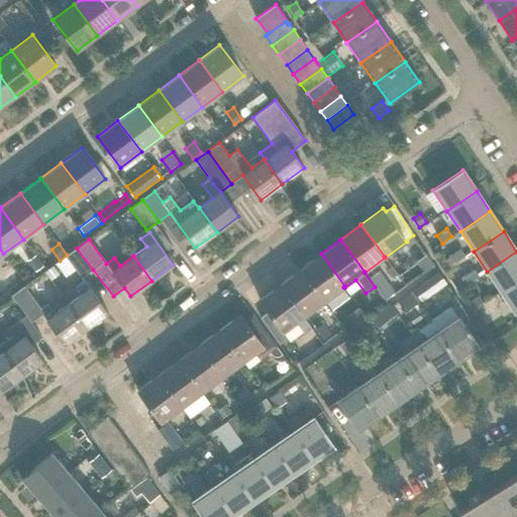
[(93,270),(77,248),(66,256),(82,279),(93,270)]
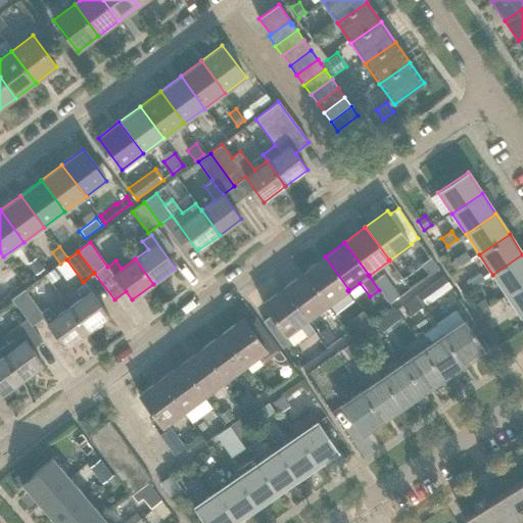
[(471,260),(465,252),(456,258),(461,267),(471,260)]
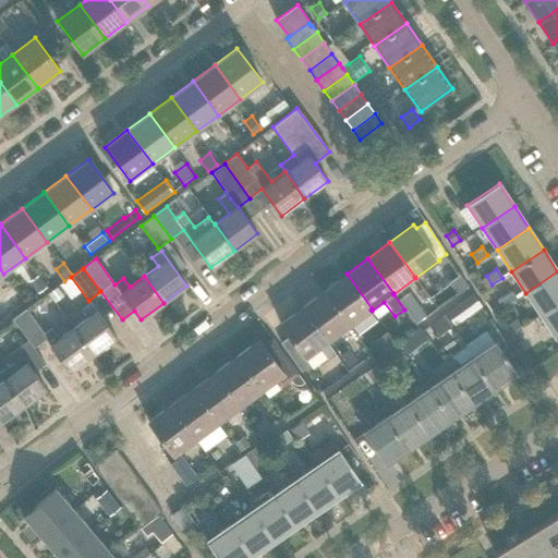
[(541,315),(557,303),(557,271),(525,293),(541,315)]
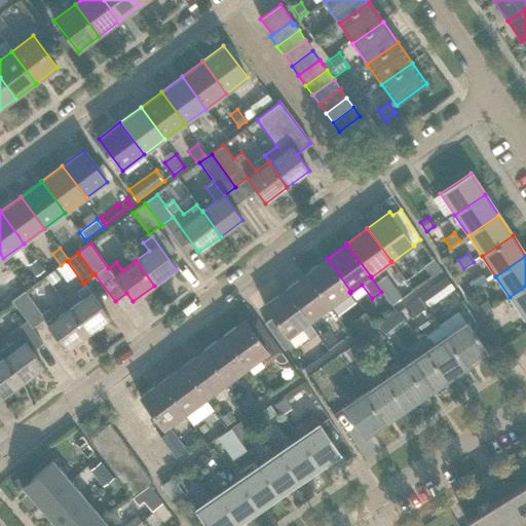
[(350,291),(327,258),(305,273),(330,306),(329,307),(330,308),(350,293),(349,292),(350,291)]
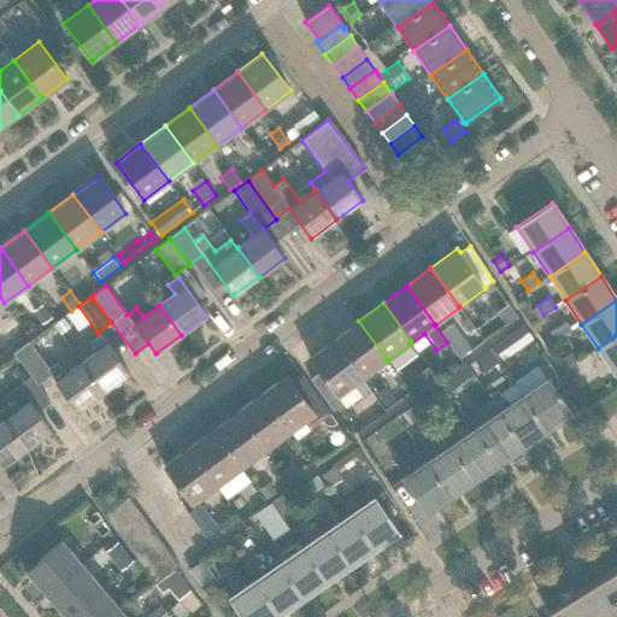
[(53,317),(43,305),(33,312),(42,324),(53,317)]
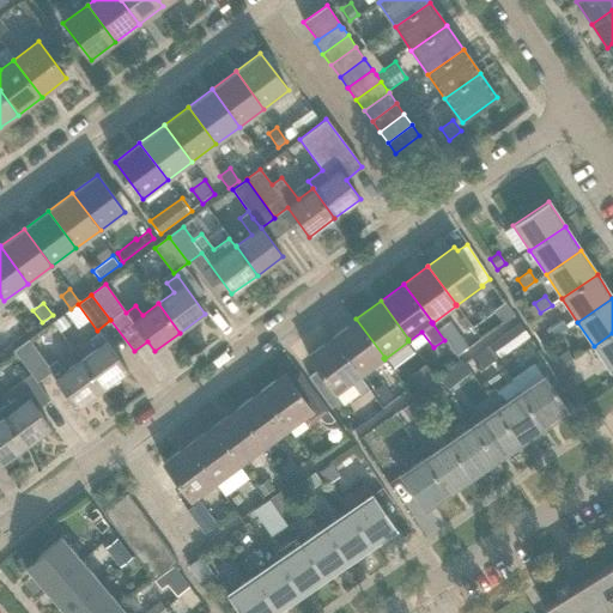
[(53,323),(60,333),(70,326),(64,316),(53,323)]
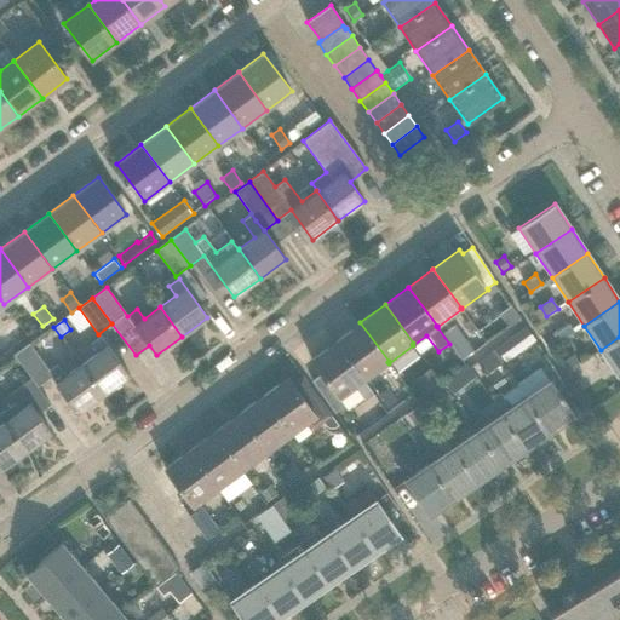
[(389,361),(360,322),(336,340),(365,379),(363,380),(365,382),(389,363),(388,362),(389,361)]
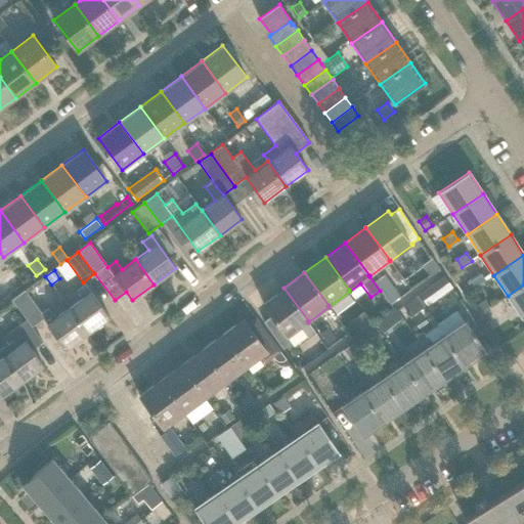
[(485,281),(480,273),(470,279),(475,289),(485,281)]
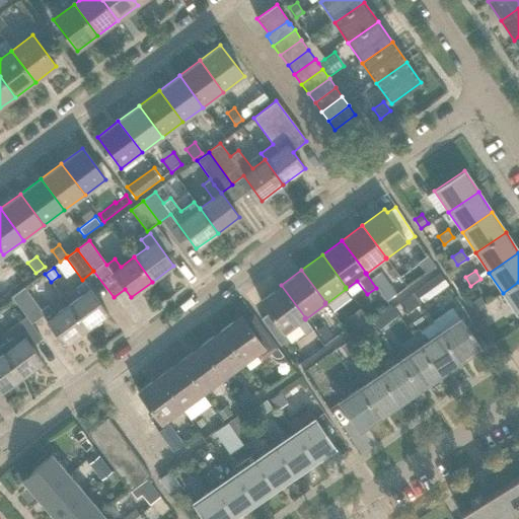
[(408,287),(398,274),(392,279),(401,292),(408,287)]
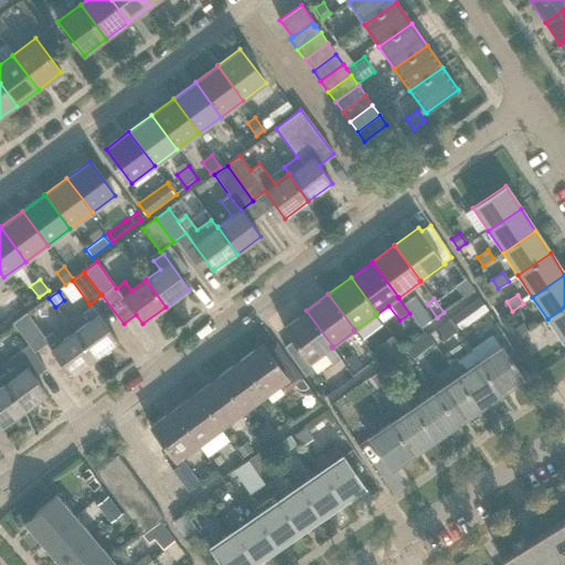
[(451,318),(460,330),(480,316),(471,304),(451,318)]
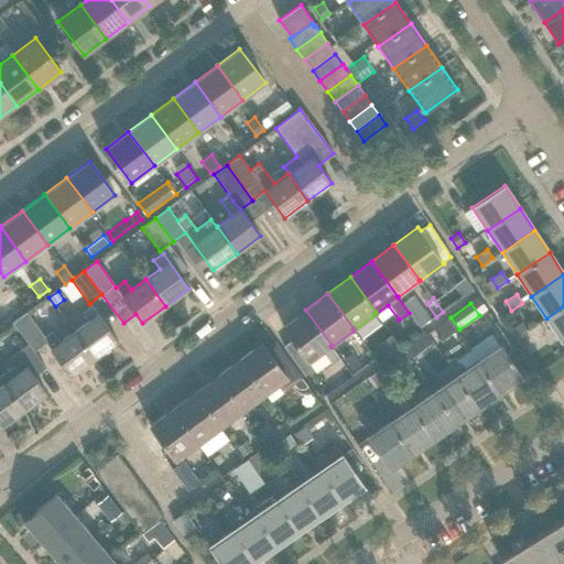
[(89,321),(75,332),(94,359),(118,342),(98,314),(93,305),(83,313),(89,321)]
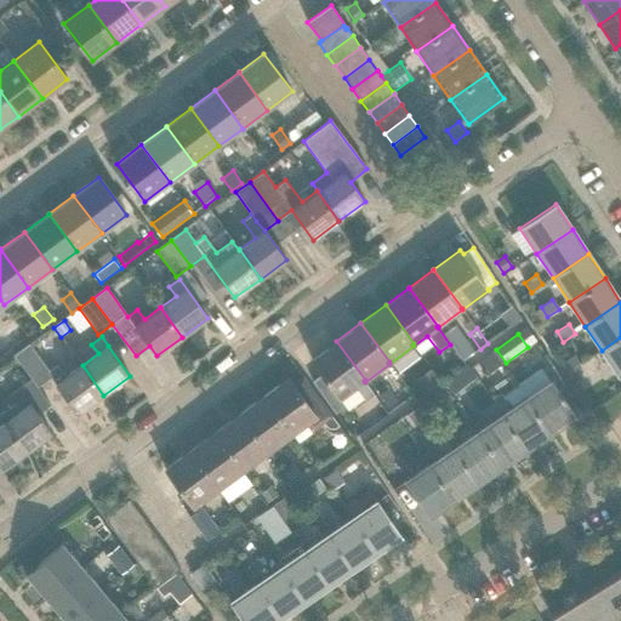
[(620,372),(620,337),(602,351),(617,376),(620,372)]
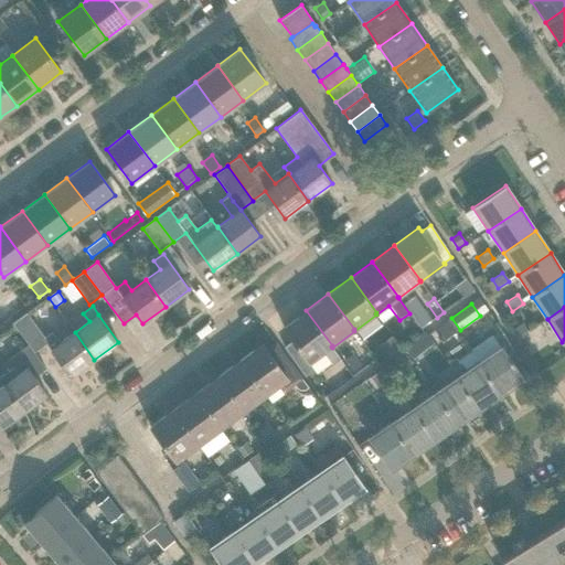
[(332,348),(331,347),(332,345),(306,310),(283,328),(292,341),(285,348),(306,376),(316,370),(311,363),(324,353),(333,365),(341,360),(332,348)]
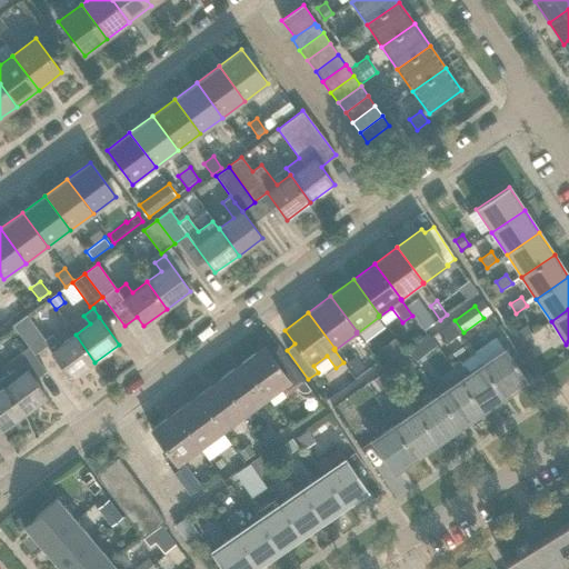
[(95,362),(76,335),(60,346),(53,335),(46,340),(27,316),(13,326),(29,348),(35,356),(47,347),(51,352),(71,379),(95,362)]
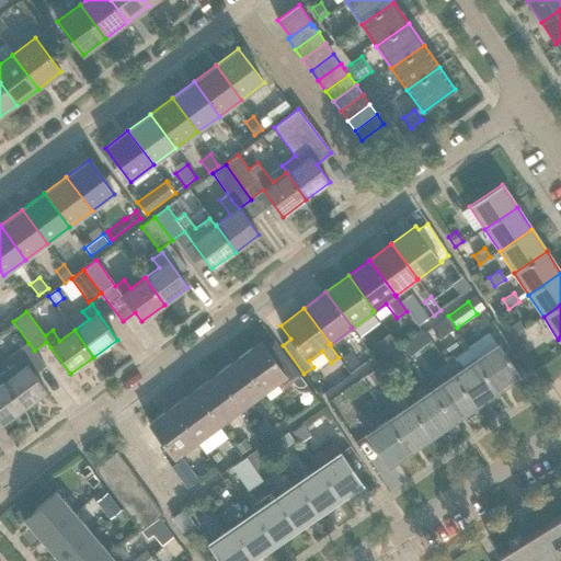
[(431,328),(439,340),(454,329),(445,317),(431,328)]
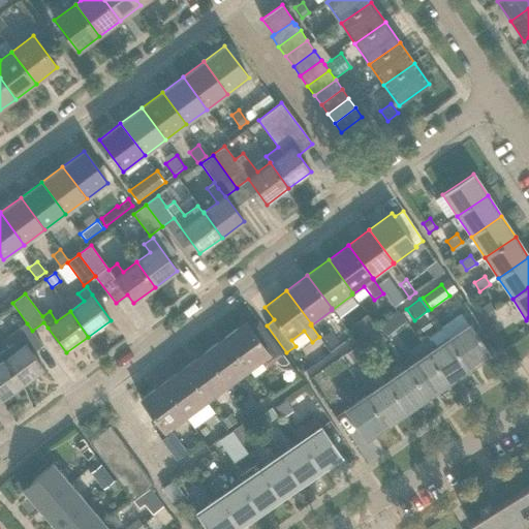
[(495,310),(490,302),(477,310),(483,317),(495,310)]
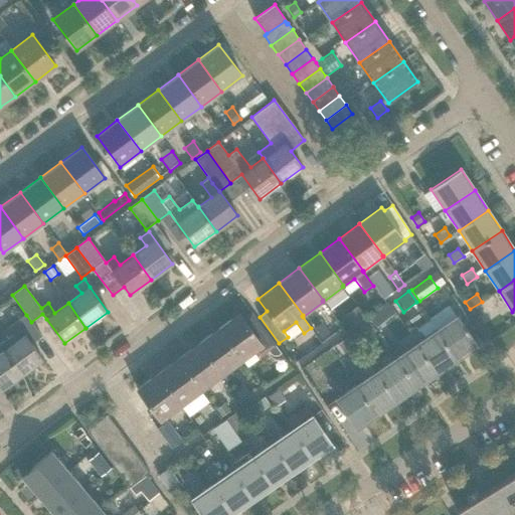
[(486,317),(478,305),(471,310),(478,321),(486,317)]
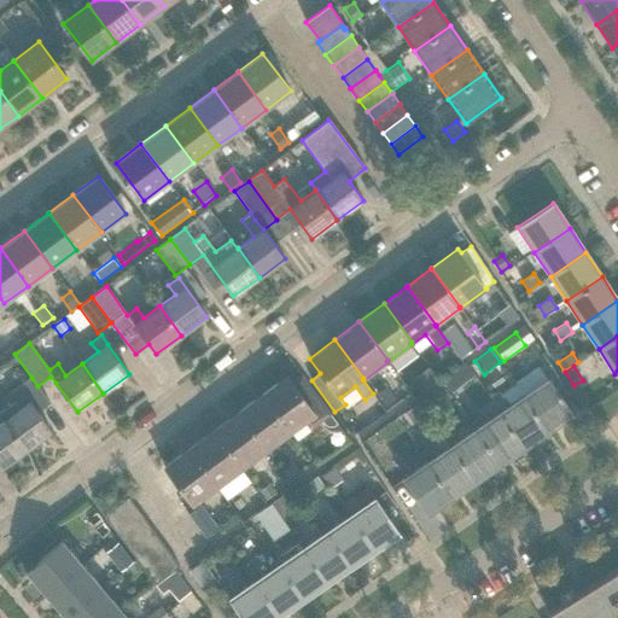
[(415,378),(425,391),(438,382),(429,368),(415,378)]
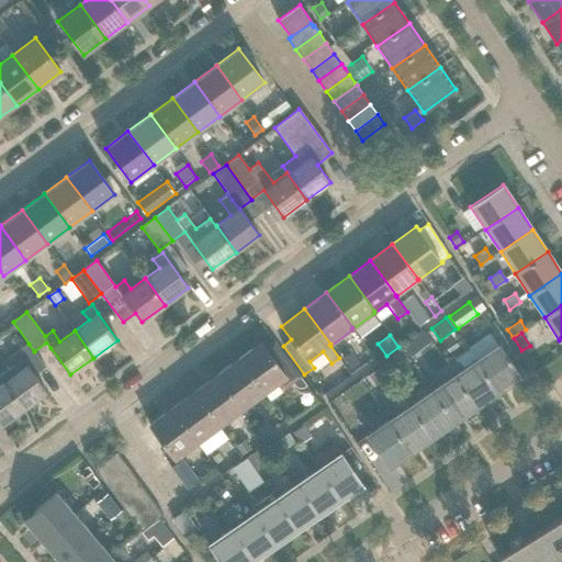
[(402,347),(409,358),(419,350),(411,339),(402,347)]
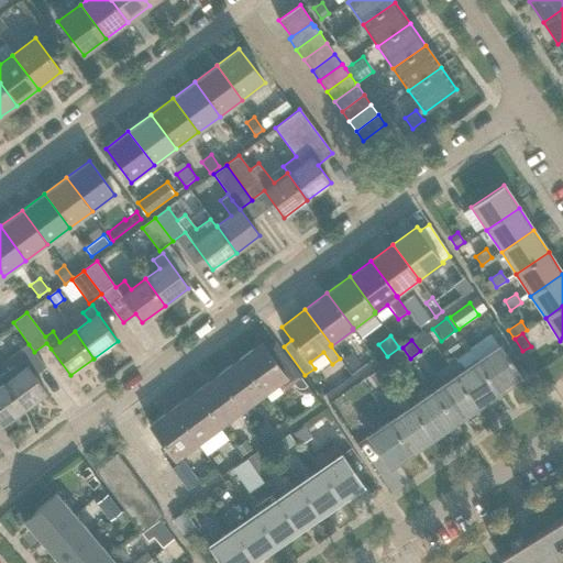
[(239,360),(264,394),(277,384),(283,392),(301,378),(275,342),(266,349),(262,343),(239,360)]
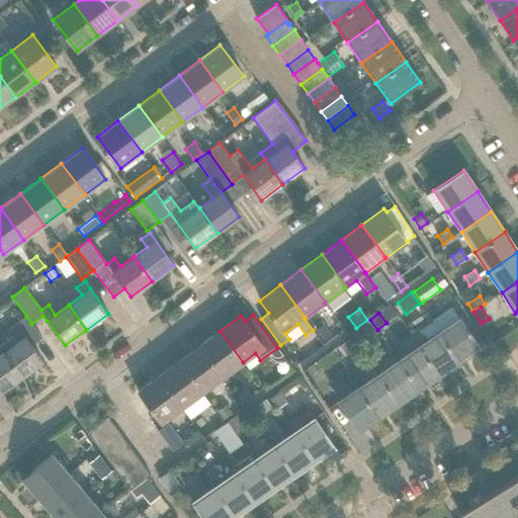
[(17,343),(3,353),(21,377),(42,361),(31,347),(41,339),(31,324),(26,317),(8,331),(17,343)]
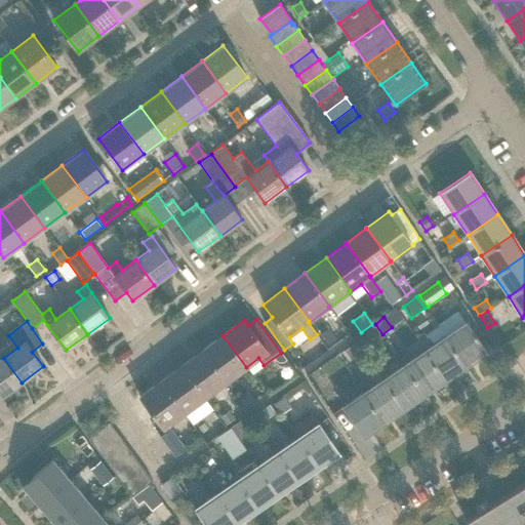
[(444,336),(466,367),(486,352),(466,322),(444,336)]
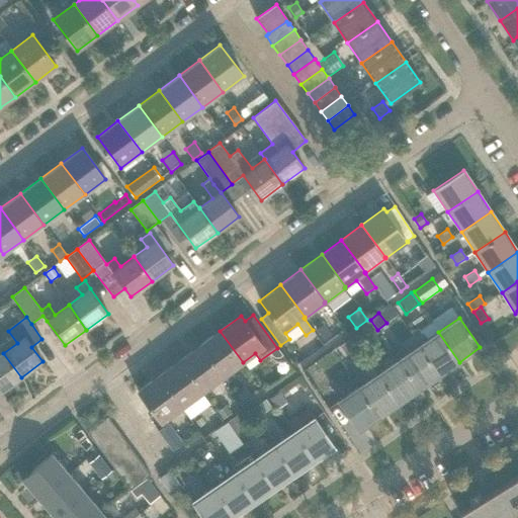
[(223,377),(243,362),(220,331),(199,346),(223,377)]
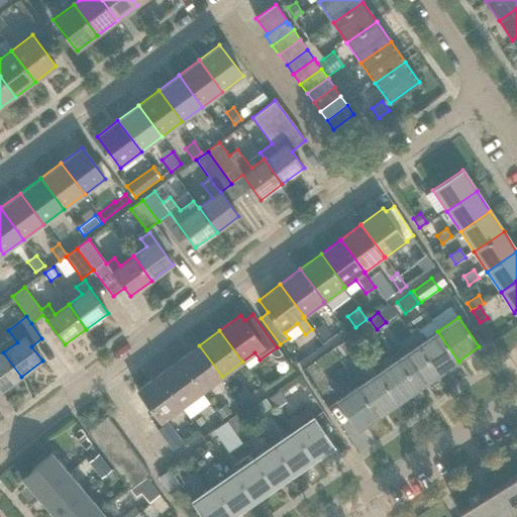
[(438,375),(458,362),(437,331),(417,345),(438,375)]
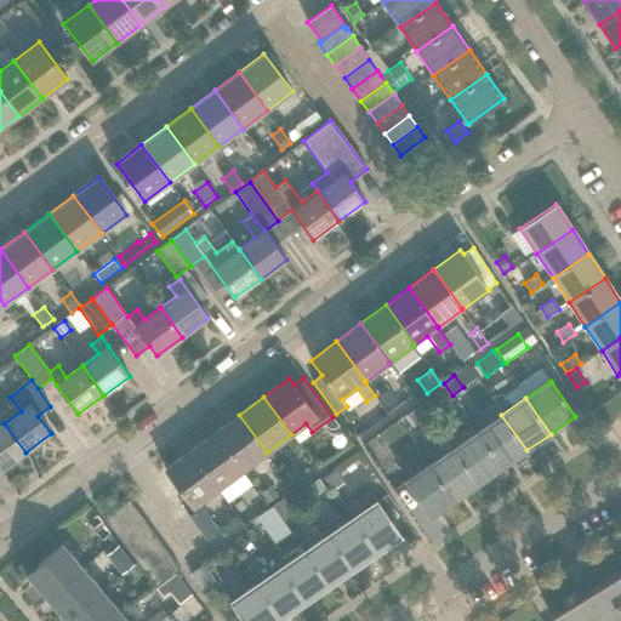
[(427,416),(420,406),(408,415),(415,426),(427,416)]
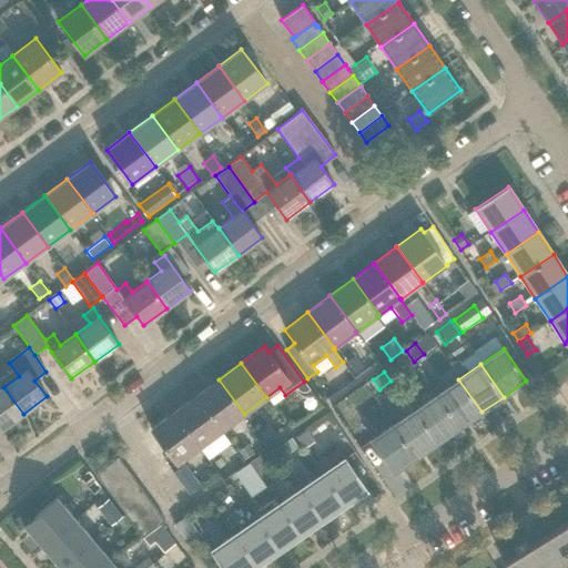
[(222,430),(244,414),(219,379),(196,396),(222,430)]
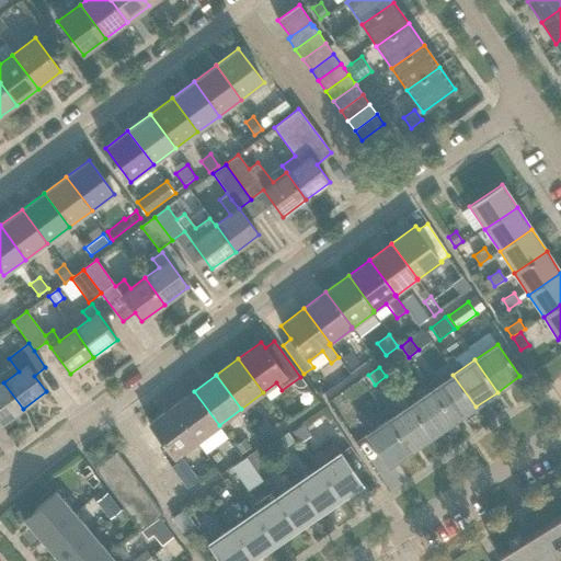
[(454,422),(476,407),(453,375),(431,390),(454,422)]
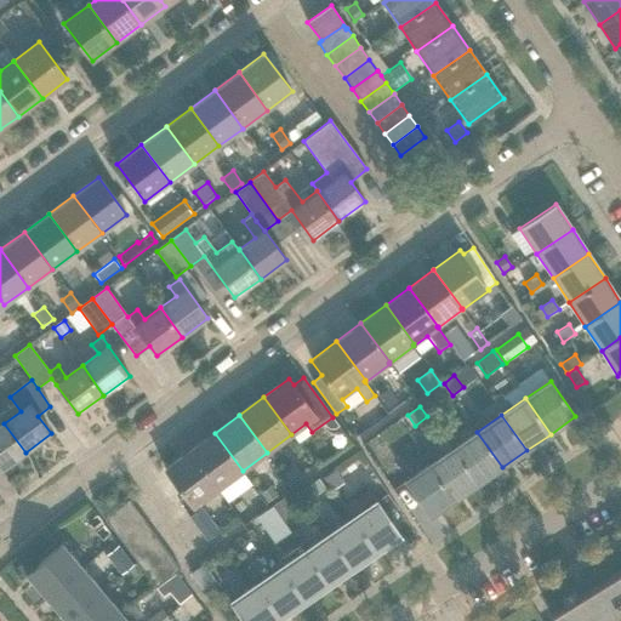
[(0,471),(26,453),(4,423),(0,426),(0,471)]
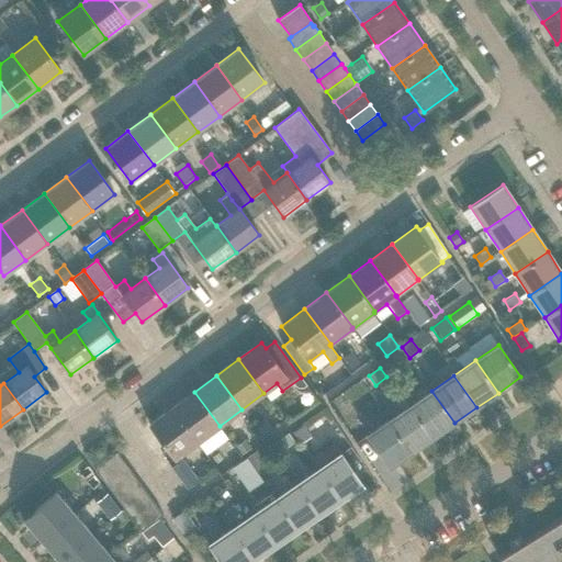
[(433,438),(454,423),(431,391),(409,405),(433,438)]
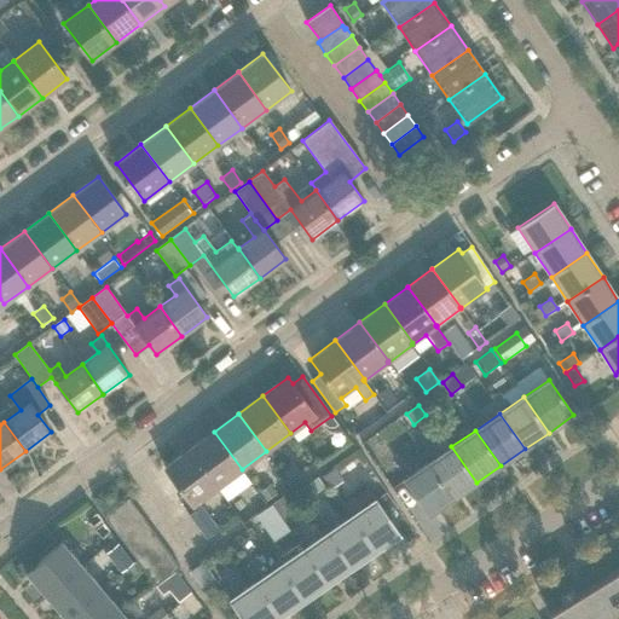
[(218,487),(242,469),(214,432),(190,450),(218,487)]
